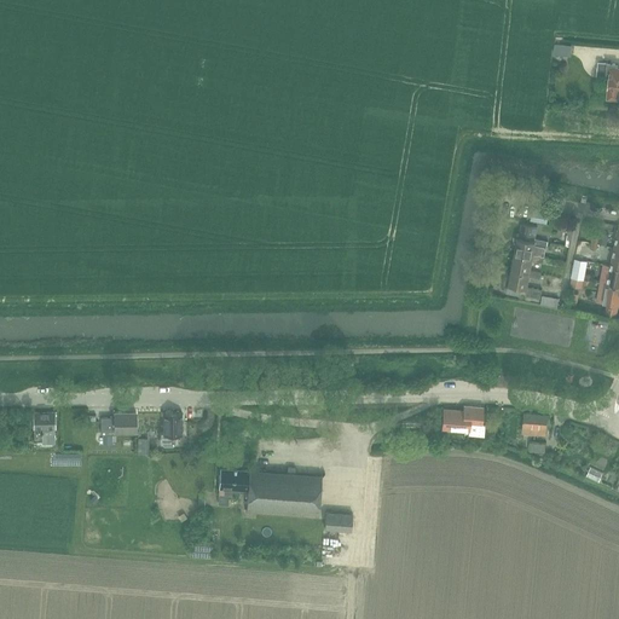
[(618,67),(618,63),(600,62),(599,75),(609,76),(608,97),(618,97),(618,67)]
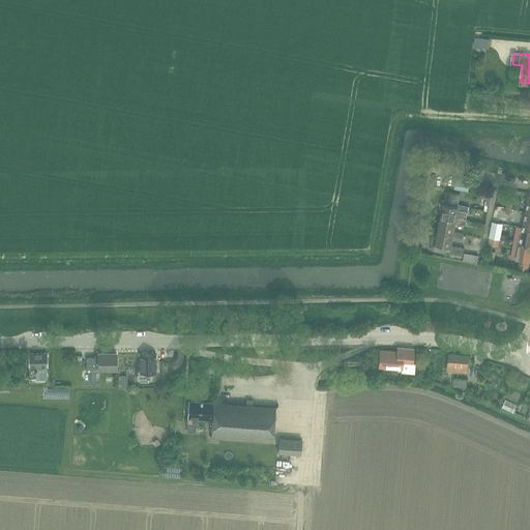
[(454,187),(454,188),(460,189),(462,190),(463,181),(464,180),(458,179),(457,179),(454,187)]
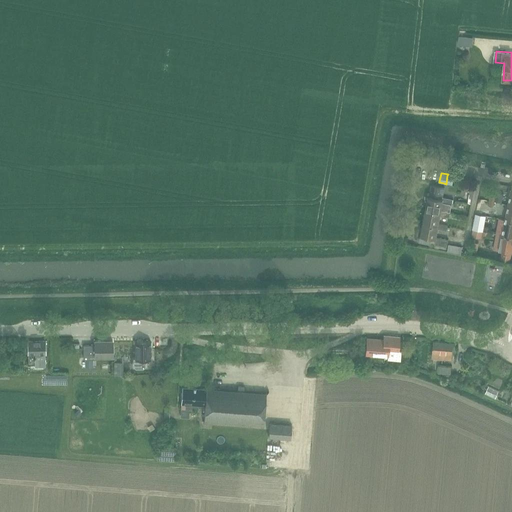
[(429,196),(426,209),(441,212),(442,210),(450,212),(453,199),(443,197),(445,187),(432,184),(430,196),(429,196)]
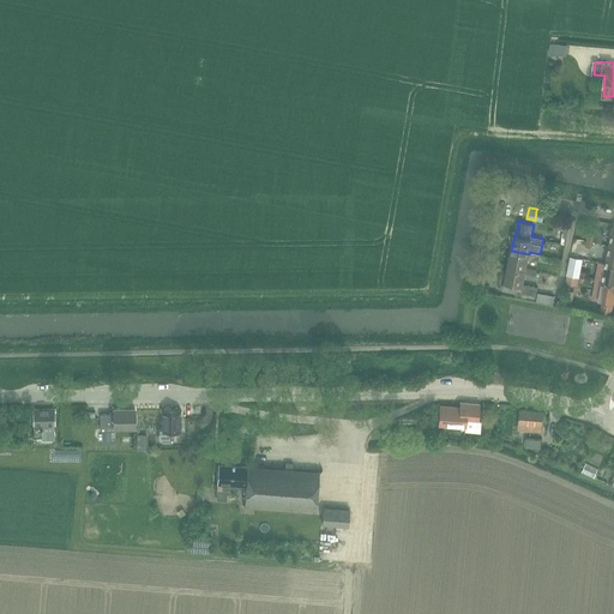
[(587,241),(585,246),(593,247),(594,242),(603,244),(605,233),(595,230),(594,235),(588,234),(587,240),(587,241)]
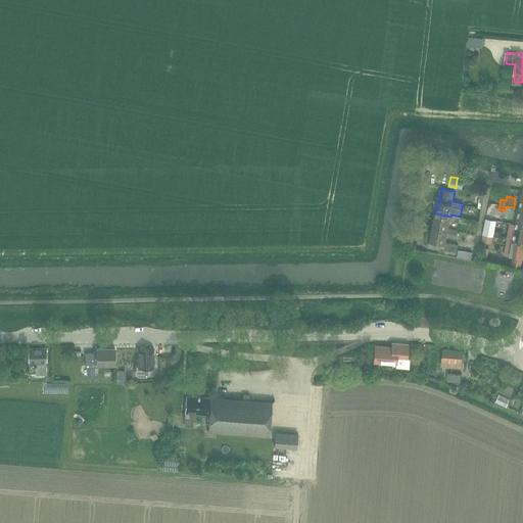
[(435,214),(433,227),(448,230),(448,229),(448,228),(450,221),(459,222),(460,217),(452,215),(450,217),(435,214)]
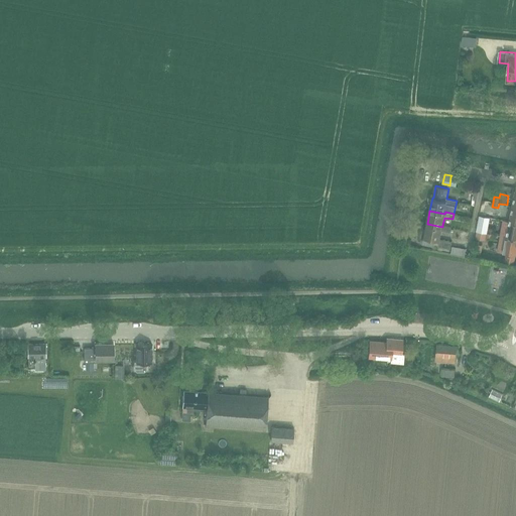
[(515,221),(510,221),(507,237),(515,238),(515,221)]
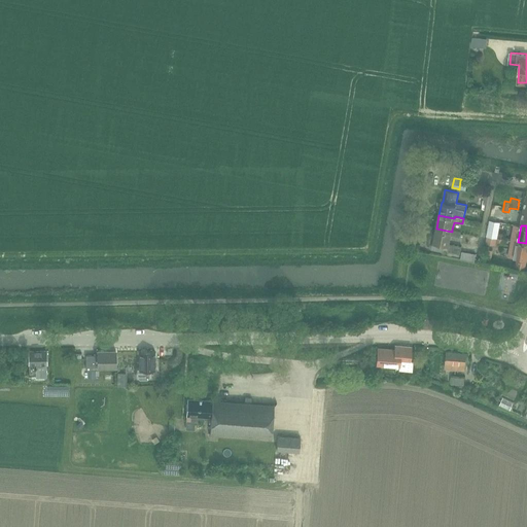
[(461,232),(460,231),(452,230),(452,231),(452,232),(436,229),(432,248),(443,250),(444,245),(449,245),(448,251),(460,253),(462,246),(450,243),(451,235),(460,237),(461,232)]
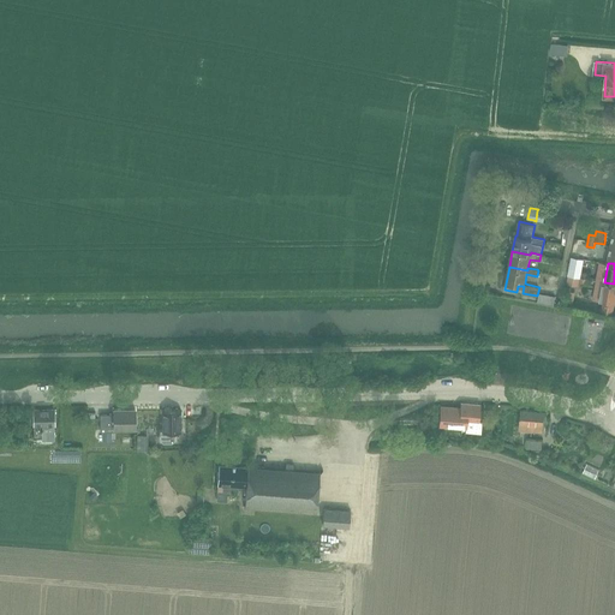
[(568,273),(568,275),(578,278),(580,278),(589,280),(590,273),(581,272),(569,269),(568,273)]
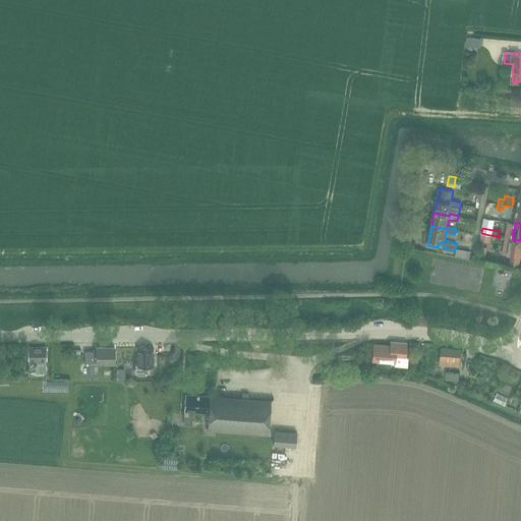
[(479,239),(479,241),(486,243),(490,243),(490,240),(491,235),(489,235),(481,233),(479,239)]
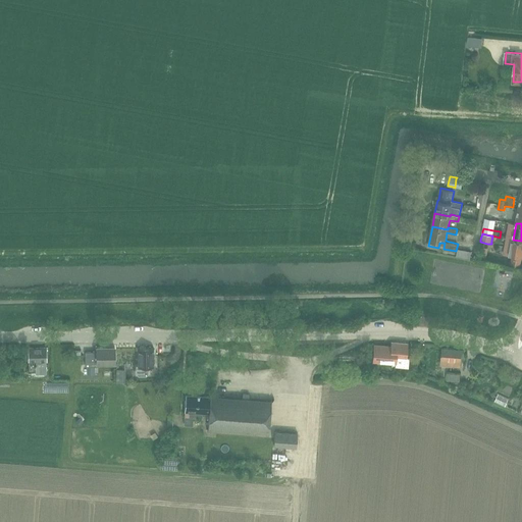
[(521,258),(521,257),(521,241),(513,240),(508,239),(505,255),(513,257),(511,264),(520,266),(521,258)]
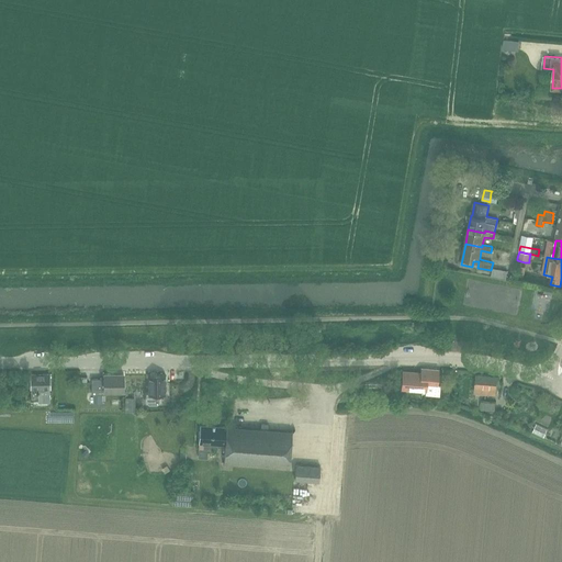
[(499,269),(497,277),(506,279),(507,271),(507,270),(499,269)]
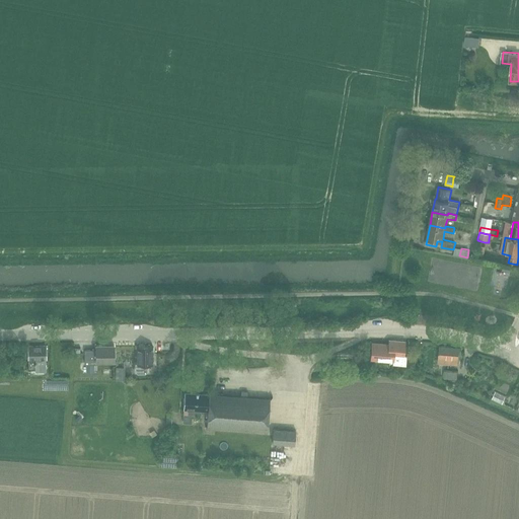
[(371,358),(393,359),(393,362),(405,363),(406,355),(404,355),(404,342),(390,341),(390,345),(372,343),(371,358)]
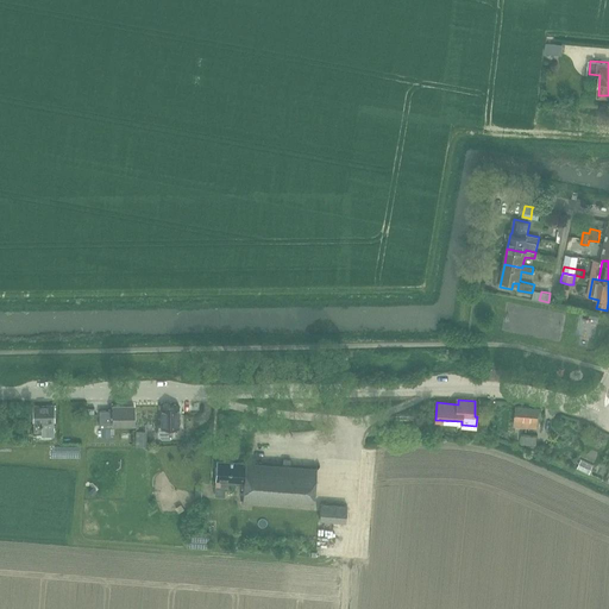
[(113,410),(100,410),(100,426),(101,426),(101,437),(104,437),(111,437),(111,426),(111,425),(111,422),(113,422),(135,422),(135,405),(113,405),(113,410)]
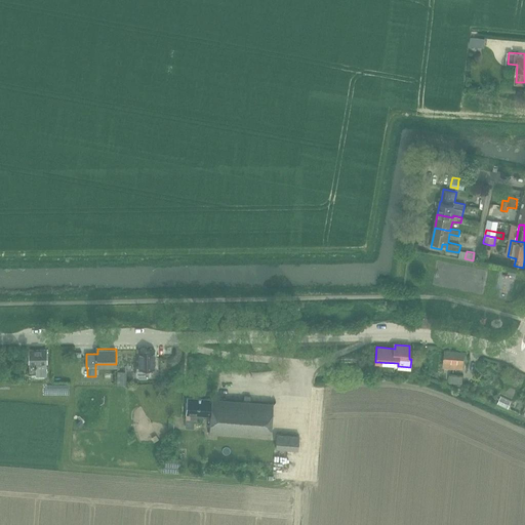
[(138,350),(138,367),(137,367),(137,376),(158,376),(158,360),(155,360),(155,350),(148,350),(146,349),(142,349),(140,350),(138,350)]
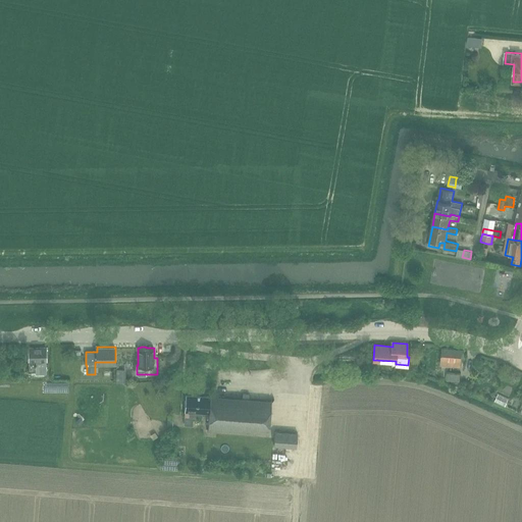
[(27,360),(30,360),(30,372),(47,371),(46,348),(30,348),(30,354),(27,354),(27,360)]
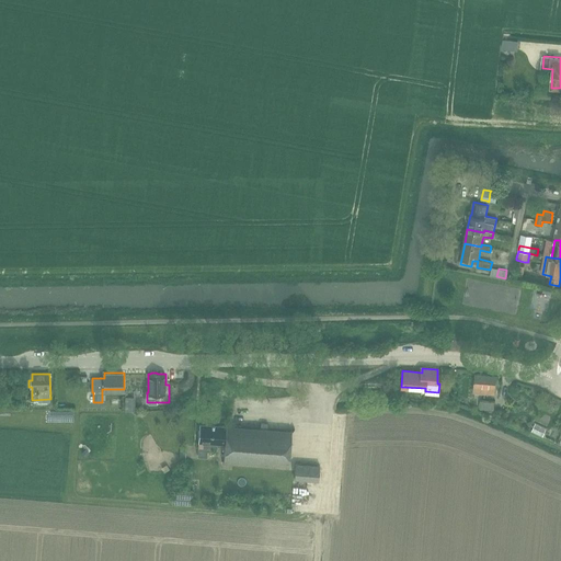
[(473,390),(496,392),(497,375),(476,374),(473,390)]
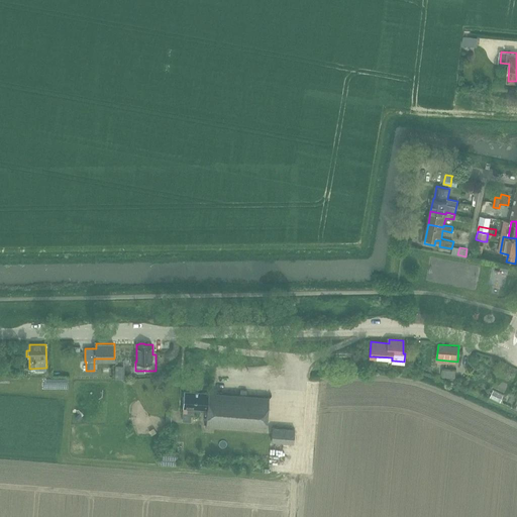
[(367,362),(368,351),(354,351),(353,362),(367,362)]
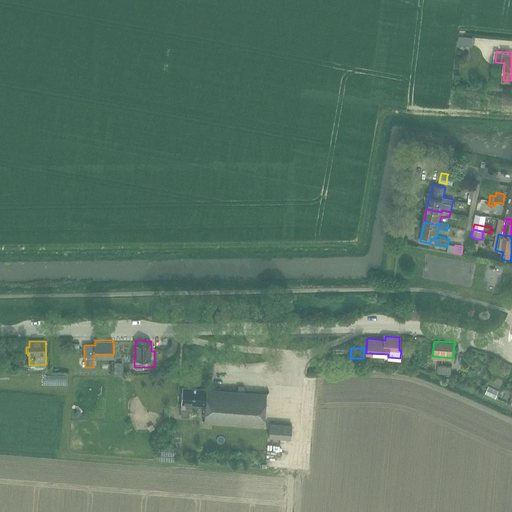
[(123,362),(114,362),(114,375),(123,375),(123,362)]
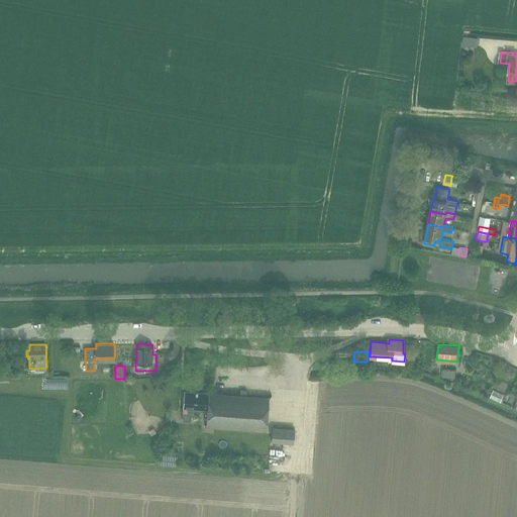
[(455,378),(456,370),(443,370),(442,377),(455,378)]
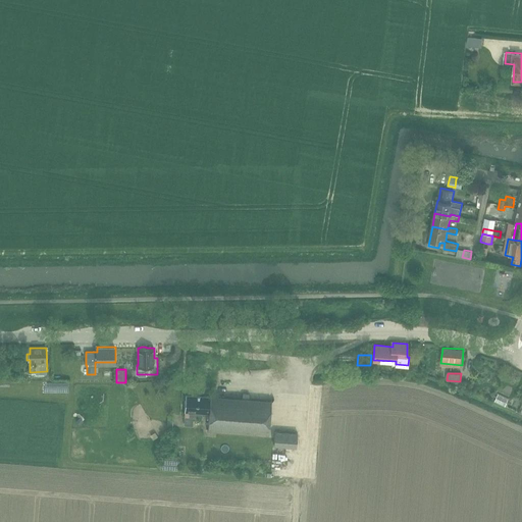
[(187,395),(185,416),(184,425),(193,425),(194,417),(196,417),(196,415),(201,416),(202,412),(210,413),(209,432),(269,437),(272,402),(250,400),(250,394),(243,394),(243,399),(187,395)]
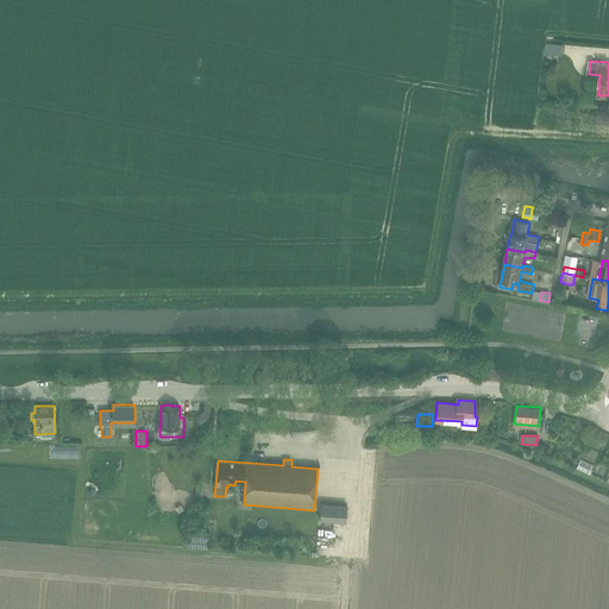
[(321,503),(320,520),(346,521),(347,506),(321,503)]
